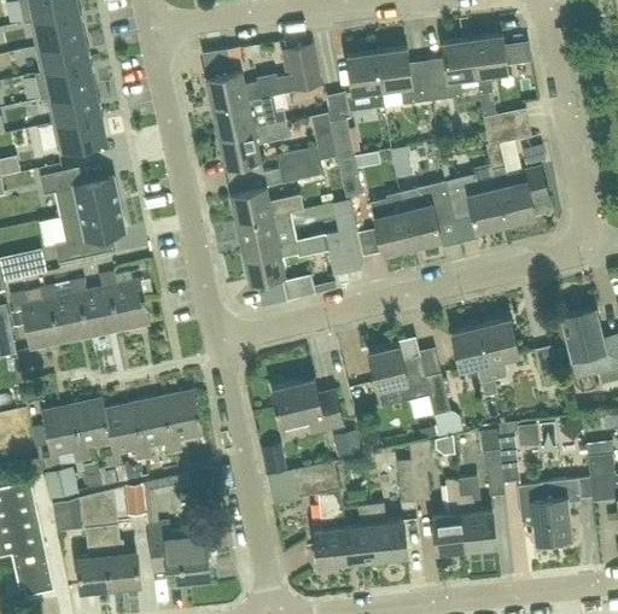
[(17,0),(23,24),(29,23),(29,22),(77,11),(74,0),(17,0)]
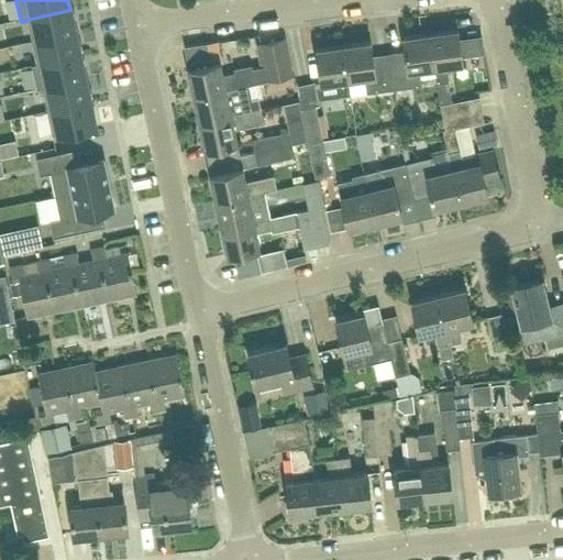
[(70,10),(26,20),(26,21),(31,43),(75,33),(70,10)]
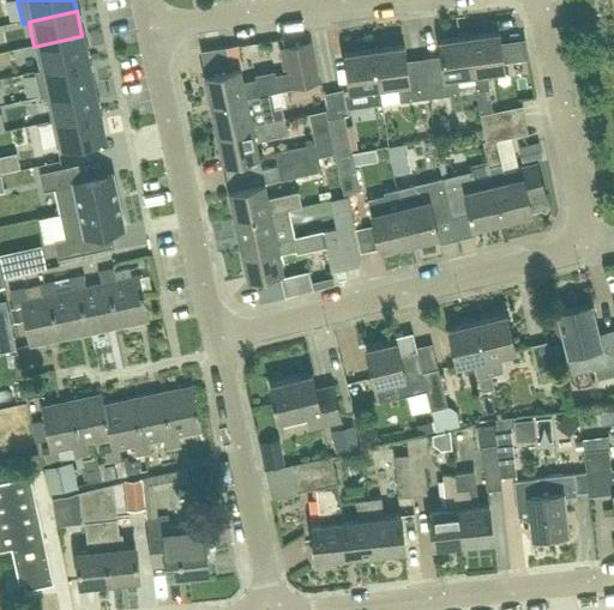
[(498,35),(469,38),(475,76),(474,77),(480,116),(482,130),(524,121),(522,108),(492,114),(487,74),(504,72),(498,35)]
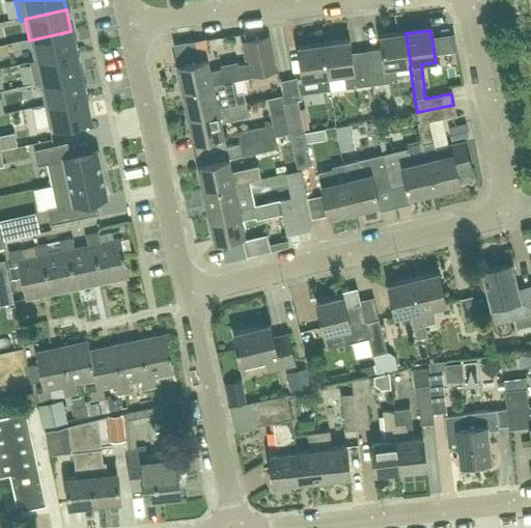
[(34,62),(76,54),(71,31),(29,40),(34,62)]
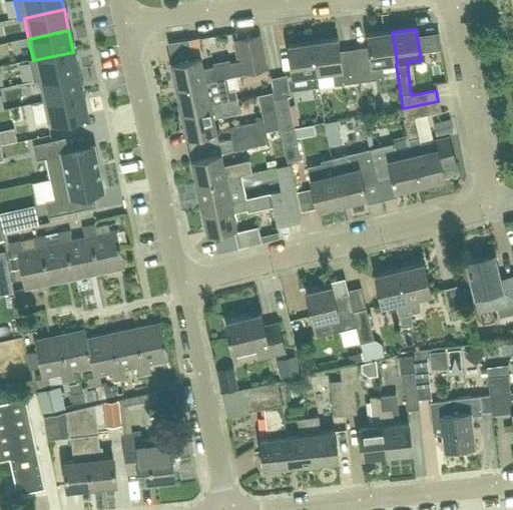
[(397,63),(392,32),(367,36),(369,48),(354,50),(359,83),(385,80),(383,65),(396,64),(397,63)]
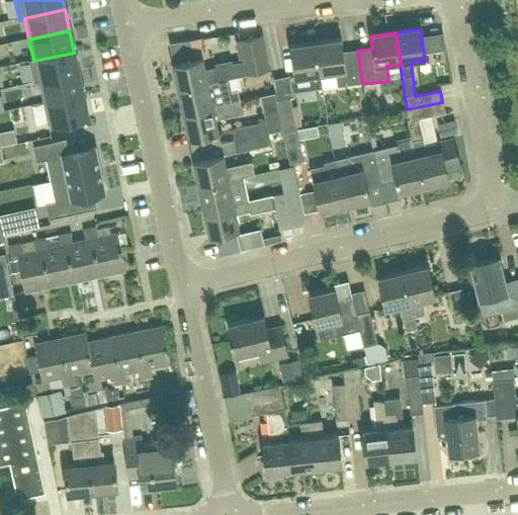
[(250,39),(258,74),(270,71),(262,36),(250,39)]
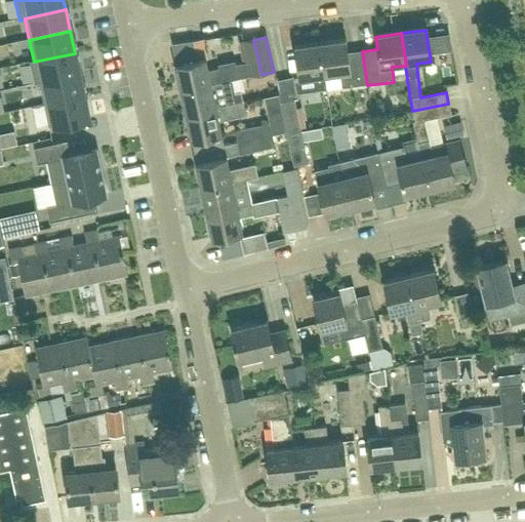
[(249,77),(261,75),(253,40),(241,42),(249,77)]
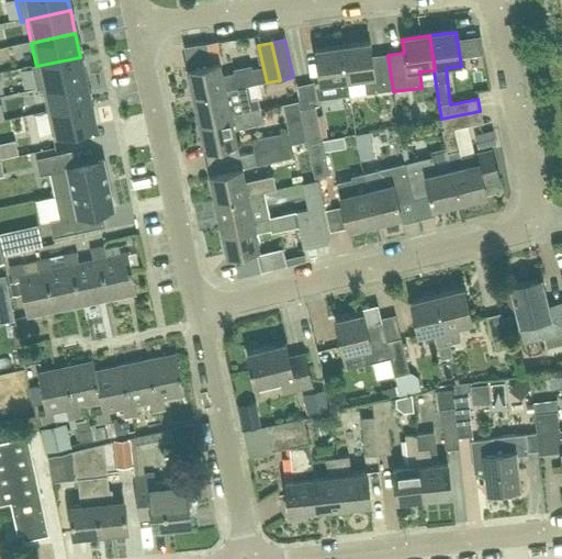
[(369,44),(343,47),(348,81),(362,80),(364,96),(393,91),(388,55),(371,57),(369,44)]
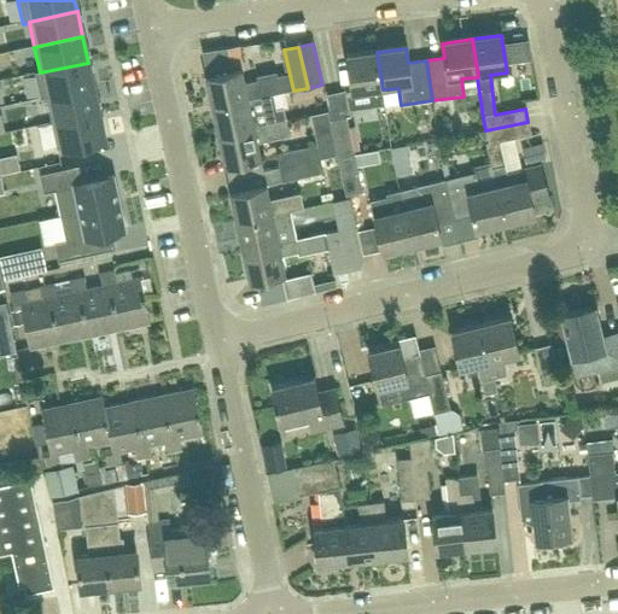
[(383,89),(377,52),(347,57),(351,94),(369,91),(372,109),(385,106),(383,89)]
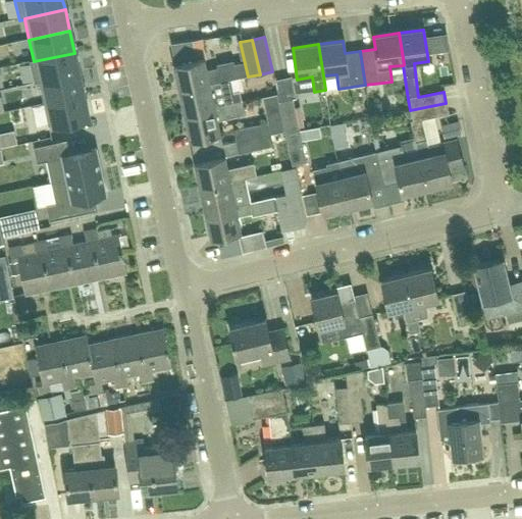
[(39,84),(38,84),(79,74),(74,53),(34,61),(29,62),(34,85),(39,84)]
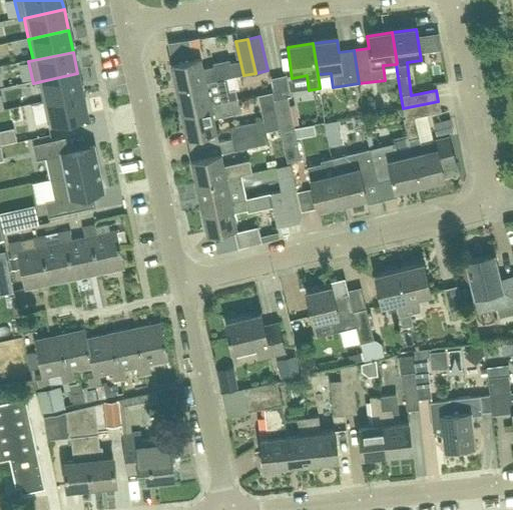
[(204,83),(204,84),(242,76),(239,63),(202,71),(199,58),(170,64),(175,89),(204,83)]
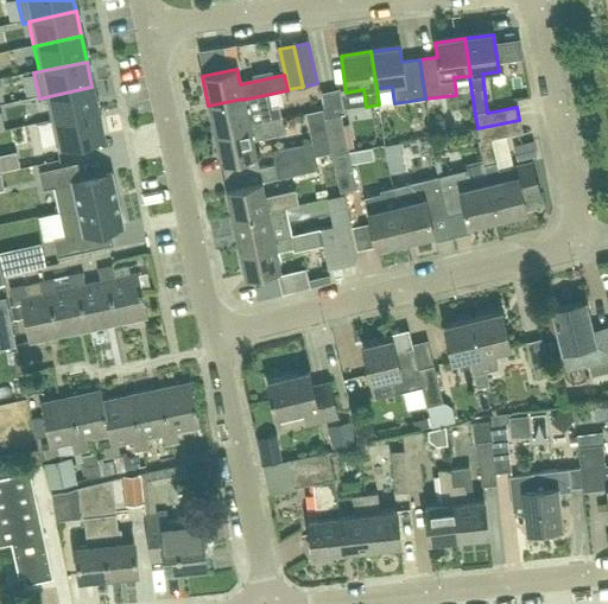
[(45,97),(50,122),(97,112),(92,87),(44,97),(45,97)]
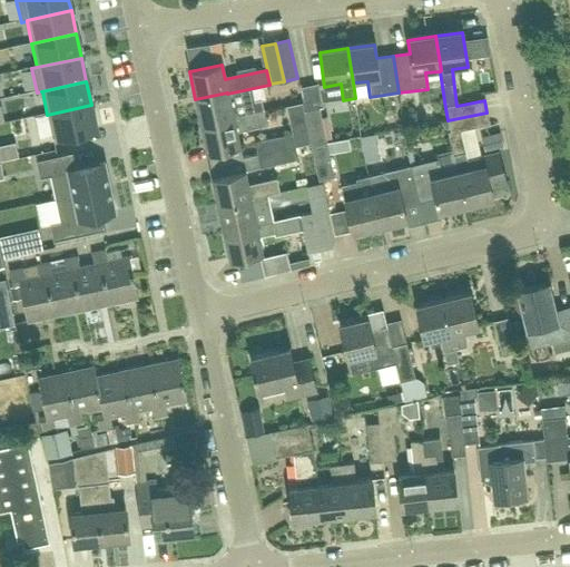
[(251,88),(227,94),(227,93),(195,99),(200,127),(263,114),(261,101),(254,103),(251,88)]
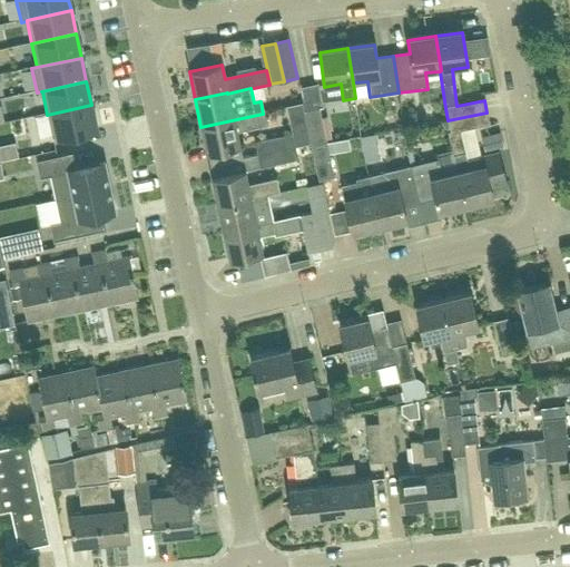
[(97,129),(91,105),(47,115),(52,138),(97,129)]
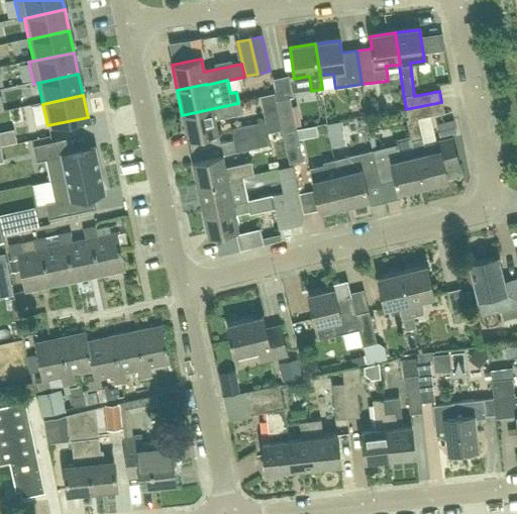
[(275,102),(282,133),(296,129),(289,99),(277,102),(275,102)]
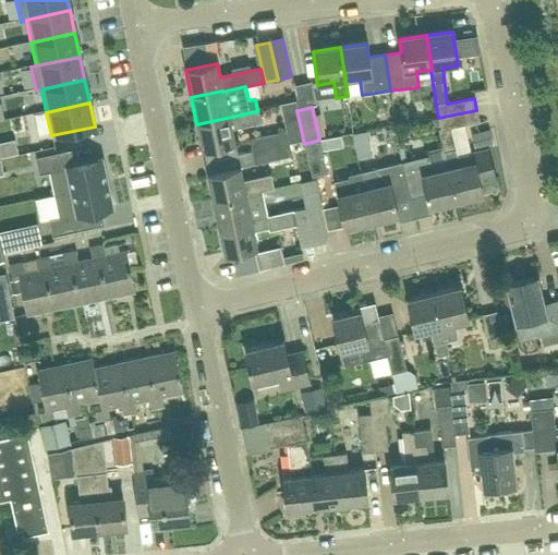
[(476,110),(438,118),(438,121),(436,122),(446,161),(456,201),(482,195),(480,183),(495,179),(487,151),(457,158),(450,130),(478,123),(476,110)]
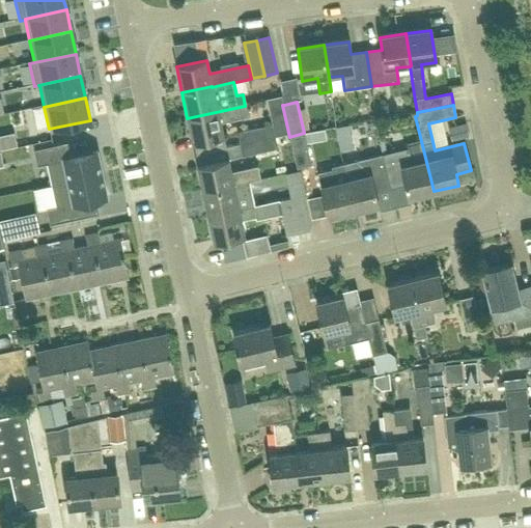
[(221,123),(235,120),(248,117),(245,106),(187,118),(192,143),(223,136),(221,123)]
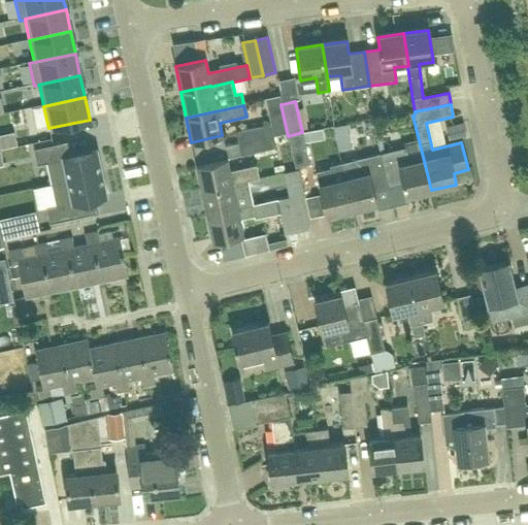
[(236,132),(239,144),(274,137),(271,125),(265,126),(236,132)]
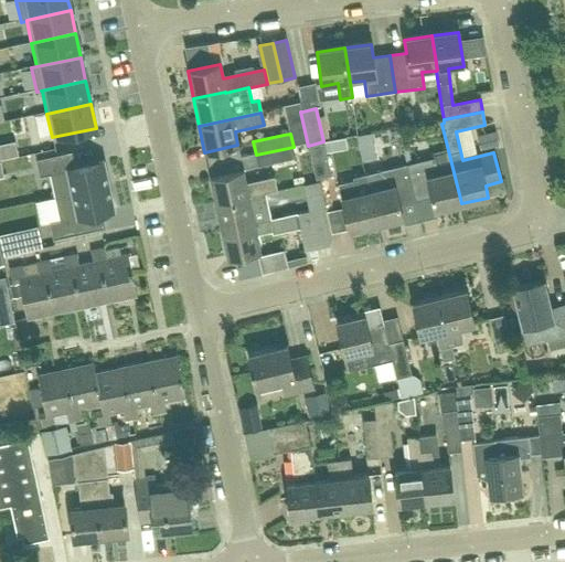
[(350,137),(326,141),(329,157),(353,152),(350,137)]
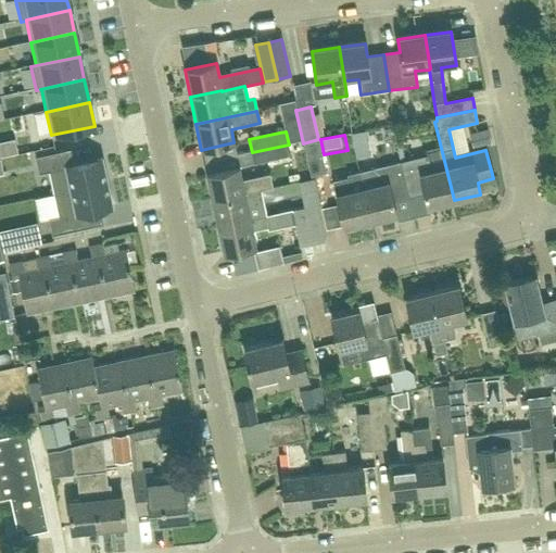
[(318,139),(303,143),(310,176),(326,173),(318,139)]
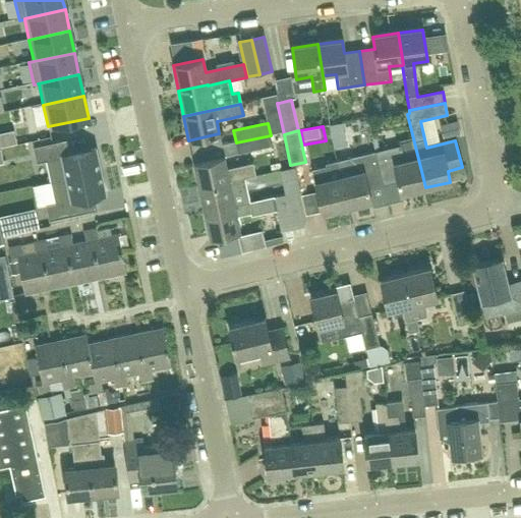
[(271,135),(236,142),(238,155),(273,148),(271,135)]
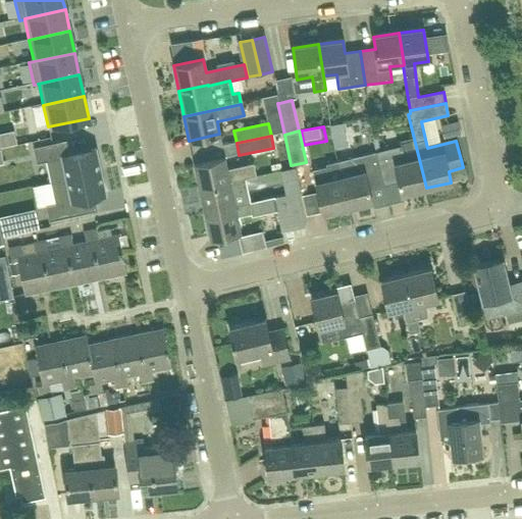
[(63,153),(60,142),(33,148),(36,164),(46,162),(50,183),(100,172),(95,150),(68,156),(67,156),(63,153)]
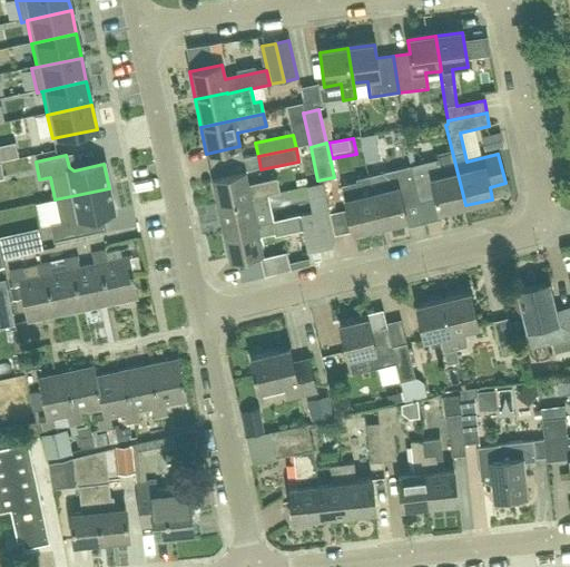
[(439,212),(465,205),(455,165),(439,168),(438,163),(411,169),(419,204),(435,199),(439,212)]
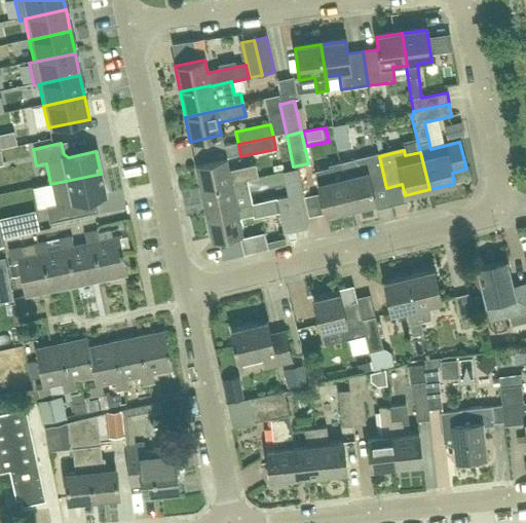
[(386,188),(379,156),(352,162),(355,175),(342,178),(350,209),(374,203),(371,191),(386,188)]
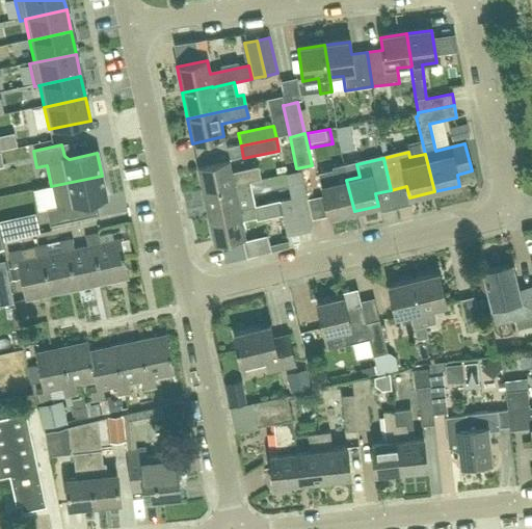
[(203,192),(249,183),(260,181),(258,167),(232,174),(229,160),(197,167),(203,192)]
